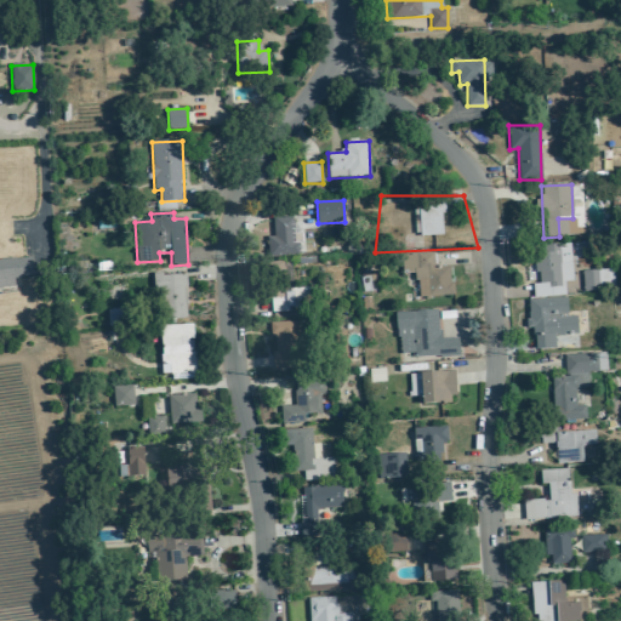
[(269,257),(301,254),(297,216),(272,218),(274,237),(267,237),(269,257)]
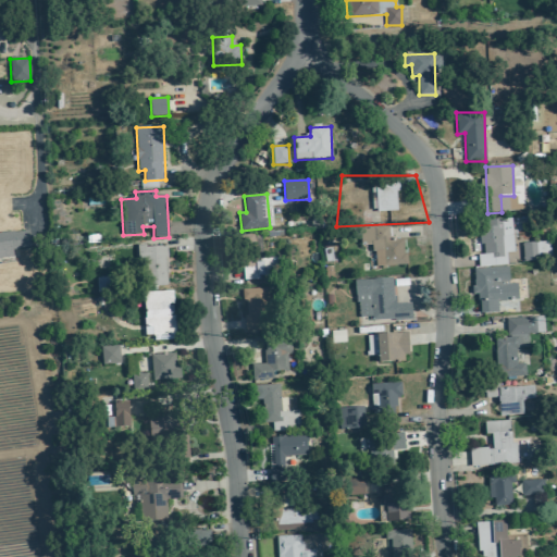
[(479,268),(507,265),(507,254),(514,252),(511,220),(479,221),(480,246),(483,246),(483,255),(478,255),(479,268)]
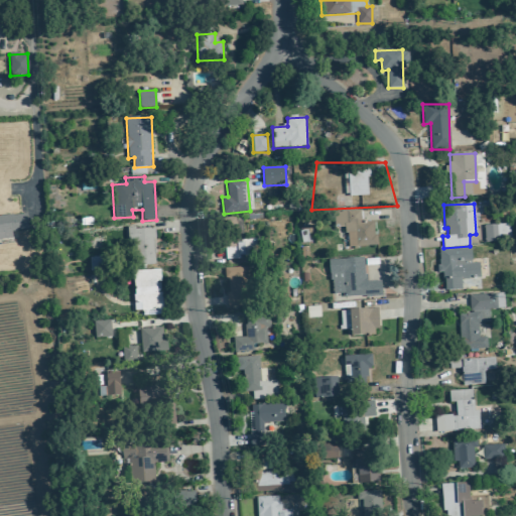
[(0,240),(12,239),(11,232),(28,230),(26,214),(0,216),(0,240)]
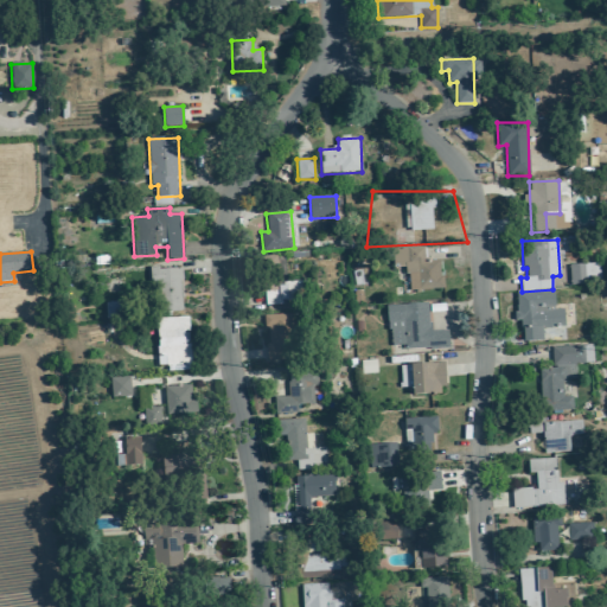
[(408,262),(409,291),(442,289),(441,261),(408,262)]
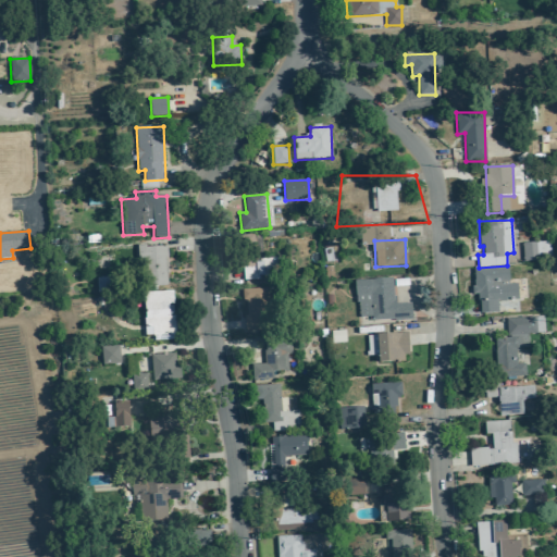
[(521,244),(524,262),(552,259),(549,240),(521,244)]
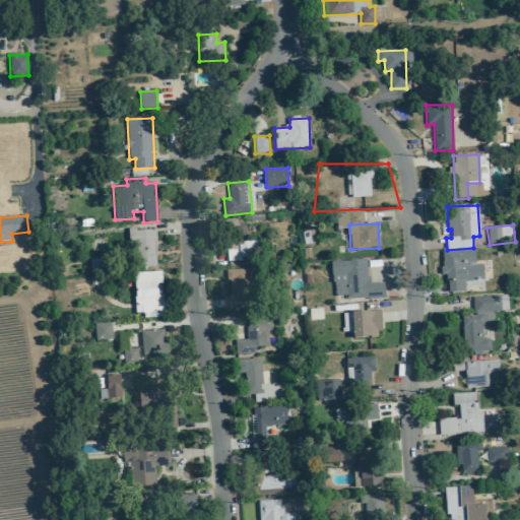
[(156,267),(155,230),(128,231),(129,246),(135,246),(136,268),(156,267)]
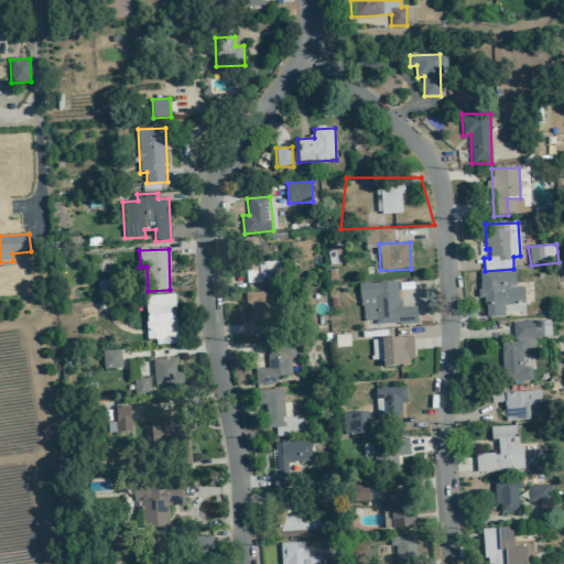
[(246,264),(247,282),(293,280),(293,262),(246,264)]
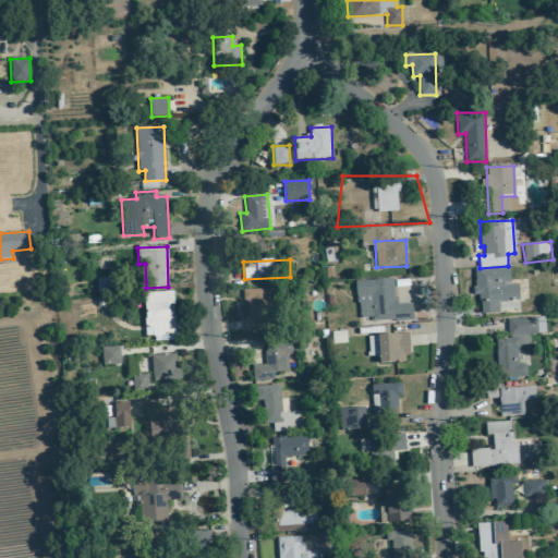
[(481,314),(499,314),(499,300),(520,299),(519,283),(510,284),(510,267),(474,269),(475,295),(480,295),(481,314)]
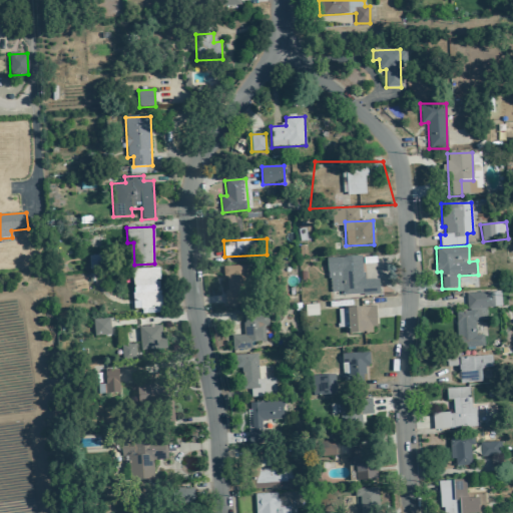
[(380,294),(379,280),(363,280),(362,257),(329,258),(330,293),(343,292),(343,296),(380,294)]
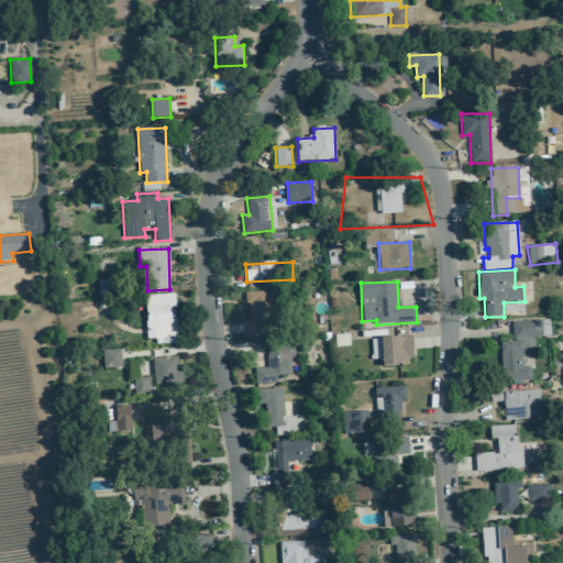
[(249,334),(273,334),(272,291),(246,293),(249,334)]
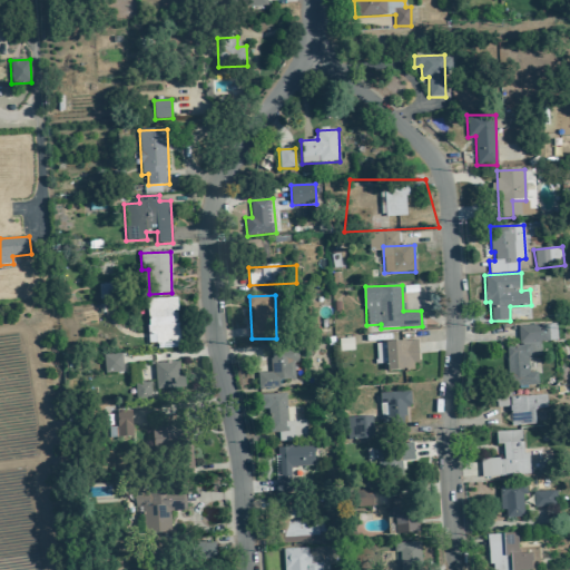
[(147,298),(149,347),(179,346),(179,323),(174,323),(173,312),(178,312),(177,297),(147,298)]
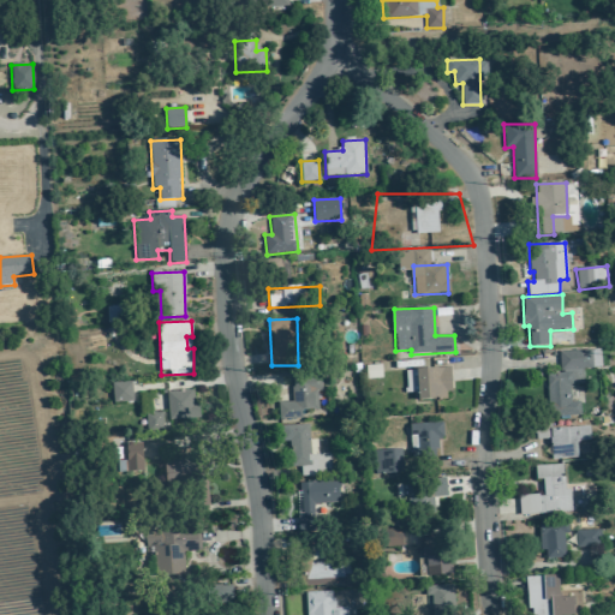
[(559,352),(560,372),(547,374),(549,419),(581,416),(580,401),(571,402),(569,384),(579,384),(578,370),(601,368),(599,348),(559,352)]
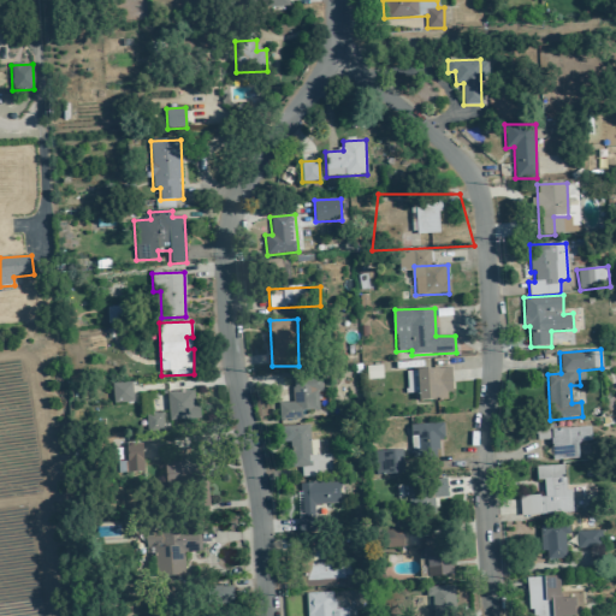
[(367,366),(367,380),(384,379),(383,366),(367,366)]
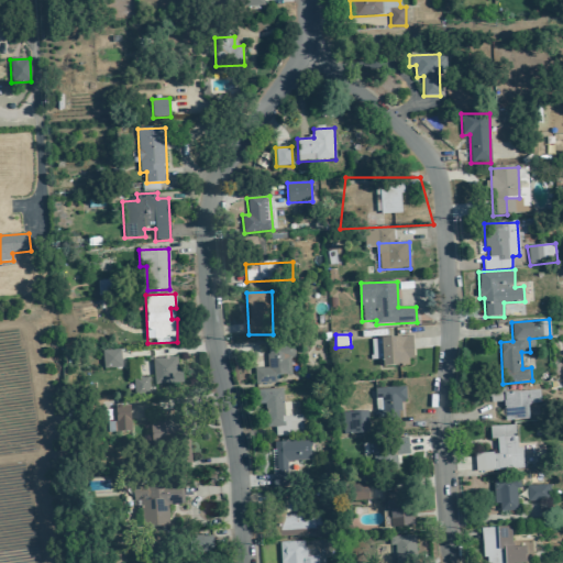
[(384,338),(384,366),(412,365),(412,337),(384,338)]
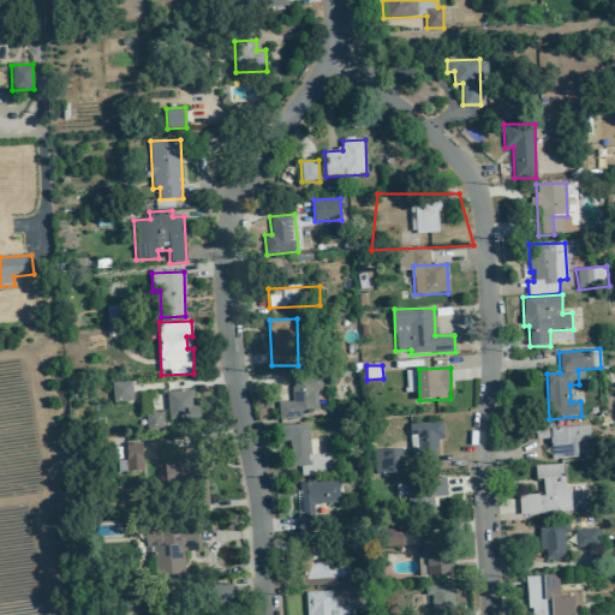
[(418,392),(417,370),(405,370),(406,393),(418,392)]
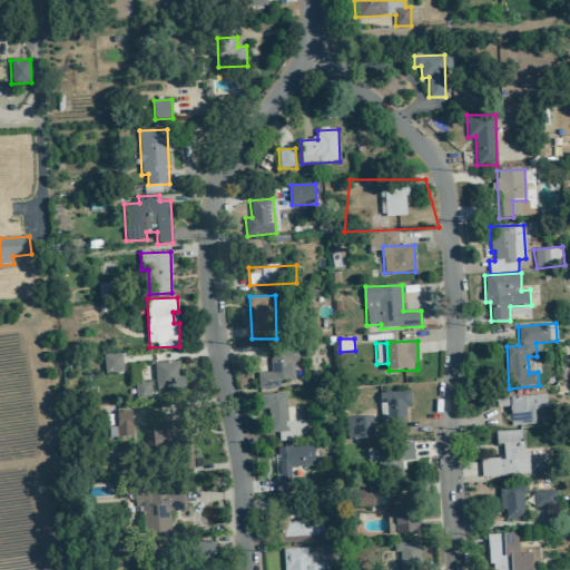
[(259,390),(279,389),(279,380),(297,380),(296,349),(271,350),(272,372),(258,373),(259,390)]
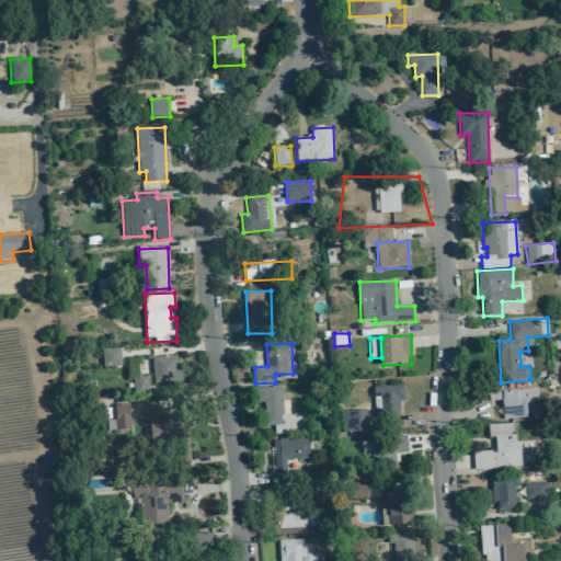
[(122,366),(121,348),(102,350),(103,367),(122,366)]
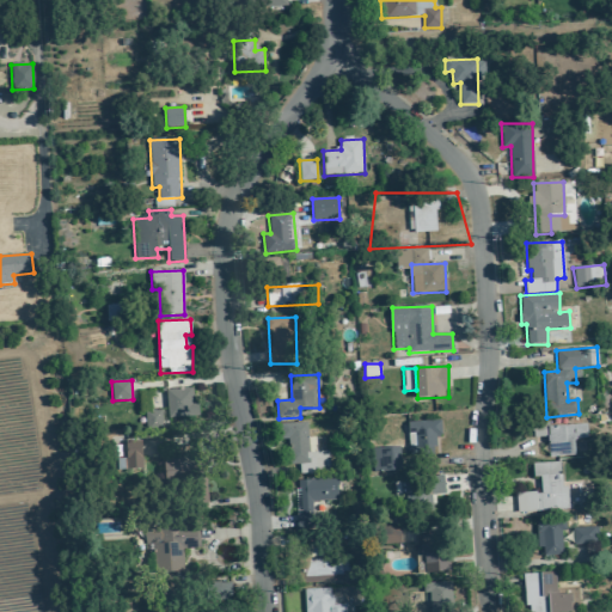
[(196,389),(167,389),(167,417),(197,416),(196,389)]
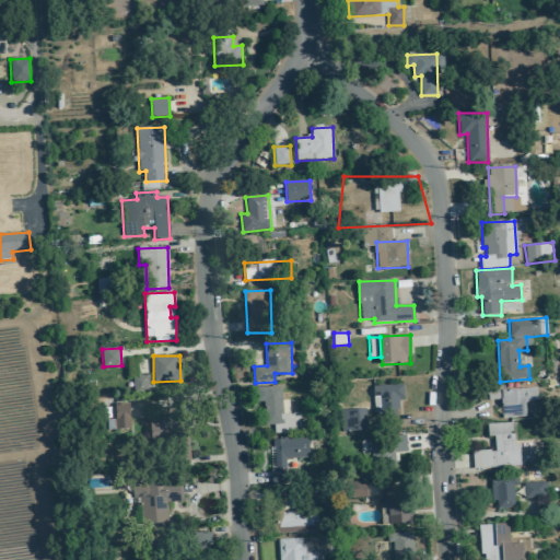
[(149,392),(148,376),(132,376),(133,392),(149,392)]
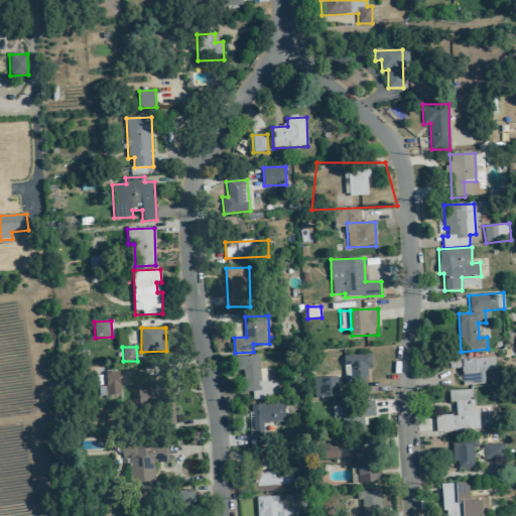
[(345,382),(368,382),(367,369),(372,369),(372,355),(345,356),(345,382)]
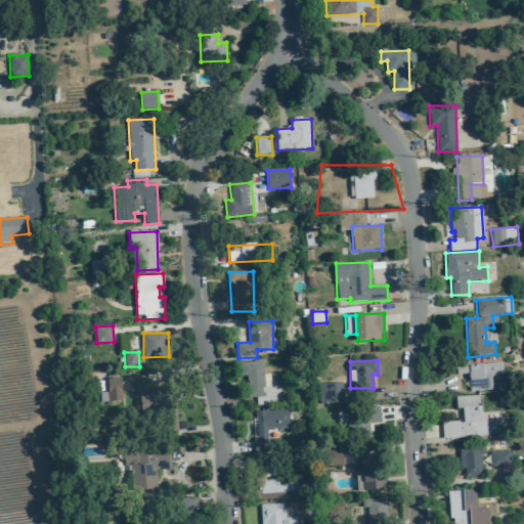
[(241,363),(242,378),(247,378),(249,398),(256,397),(257,405),(284,403),(281,386),(271,387),(270,375),(264,375),(263,361),(241,363)]
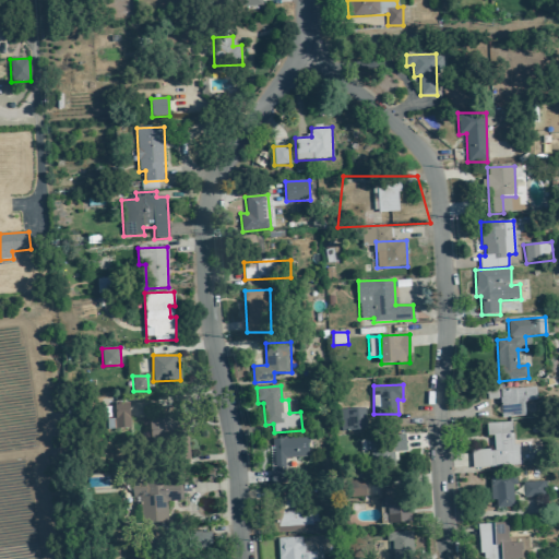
[(525,416),(525,401),(536,401),(536,388),(500,389),(501,417),(525,416)]
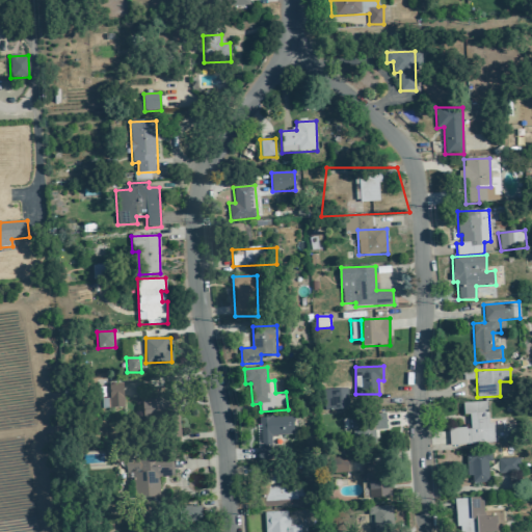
[(102,399),(102,408),(124,408),(123,383),(109,383),(109,398),(102,399)]
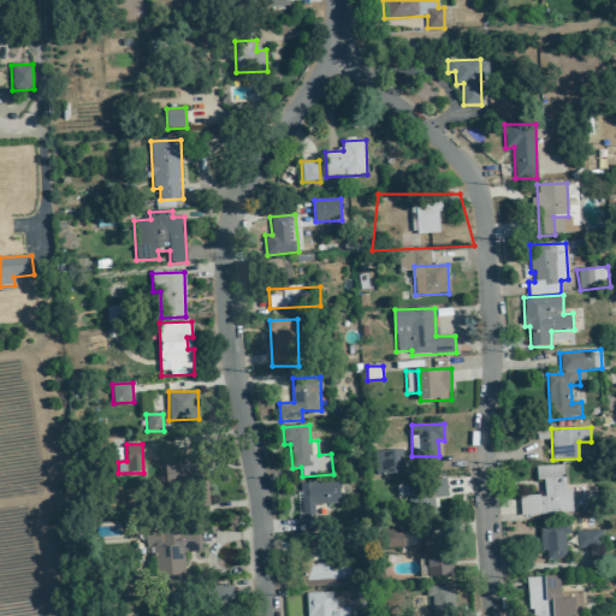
[(404,474),(404,450),(375,451),(375,475),(404,474)]
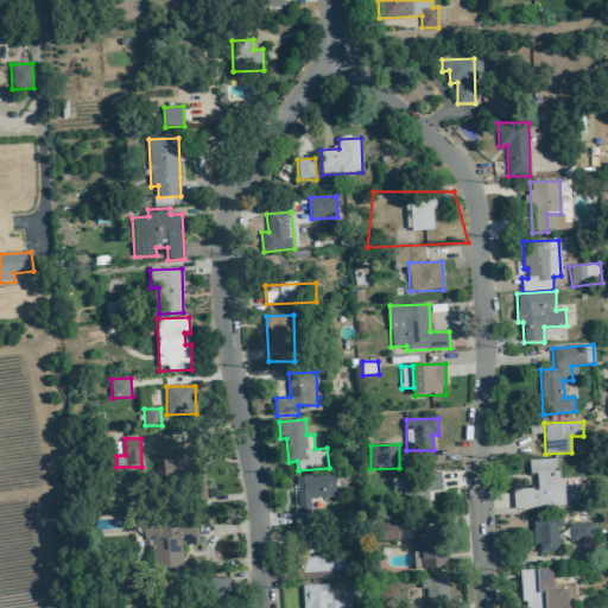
[(204,455),(164,456),(164,481),(191,480),(191,496),(204,496),(204,455)]
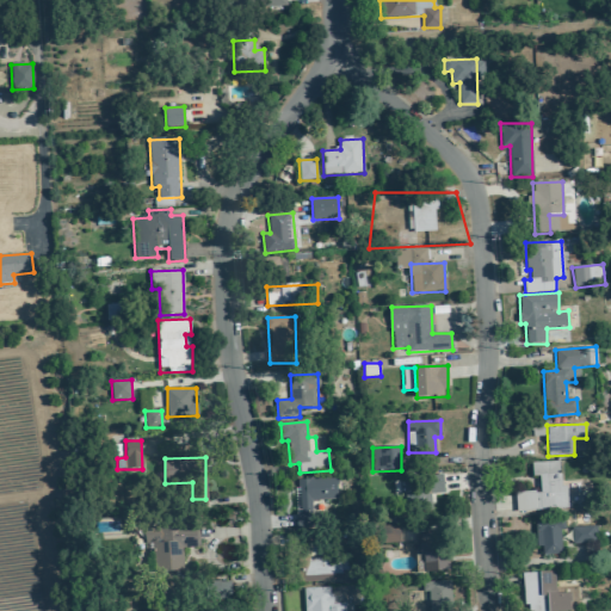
[(516,493),(517,512),(567,510),(566,486),(560,486),(560,461),(532,462),(532,477),(539,477),(539,492),(516,493)]
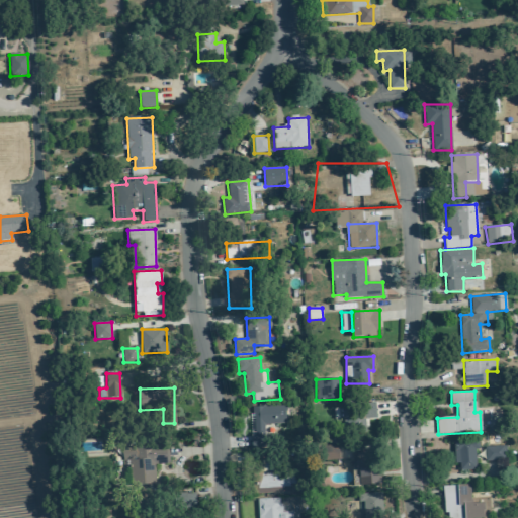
[(253,448),(267,447),(266,425),(287,424),(286,405),(251,407),(253,448)]
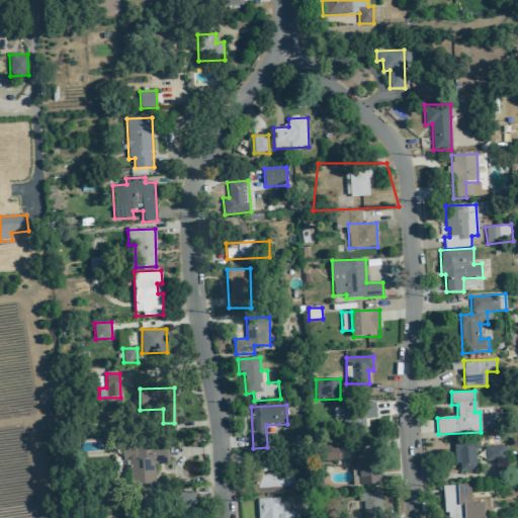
[(456,470),(477,469),(476,450),(480,449),(479,441),(455,441),(456,470)]
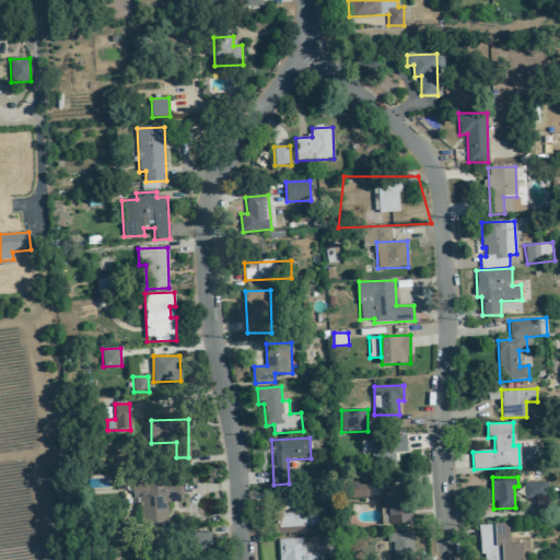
[(183,502),(183,482),(133,482),(133,498),(140,498),(141,524),(167,524),(166,502),(183,502)]
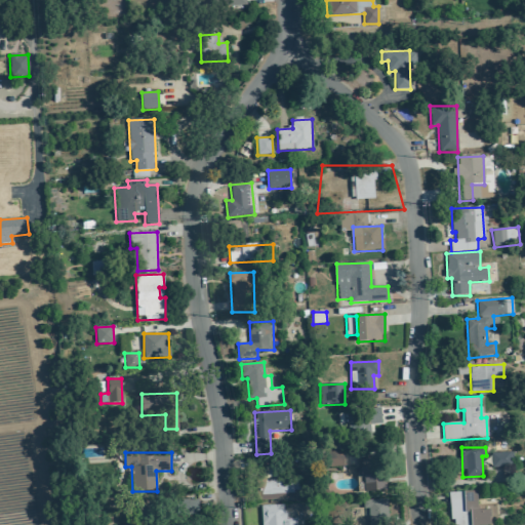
[(328,453),(328,467),(348,466),(348,452),(328,453)]
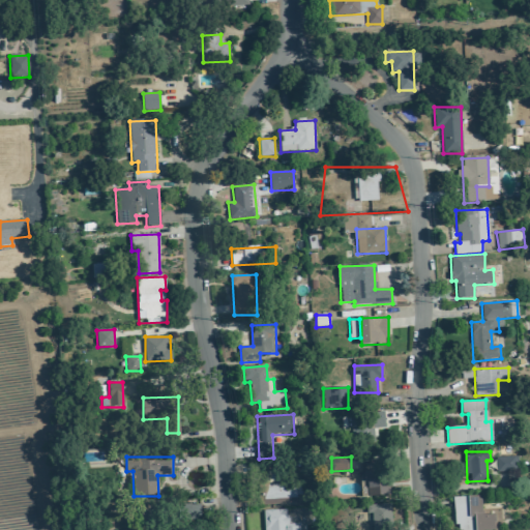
[(497,472),(517,471),(517,457),(496,458),(497,472)]
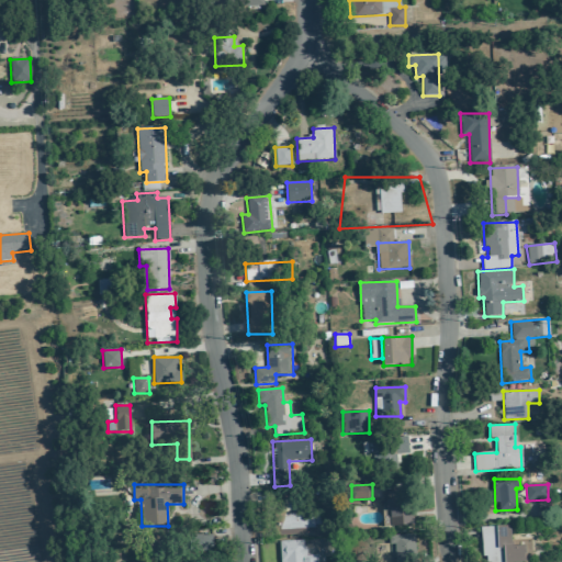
[(390,509),(390,527),(413,526),(412,498),(396,498),(396,492),(382,492),(382,510),(390,509)]
